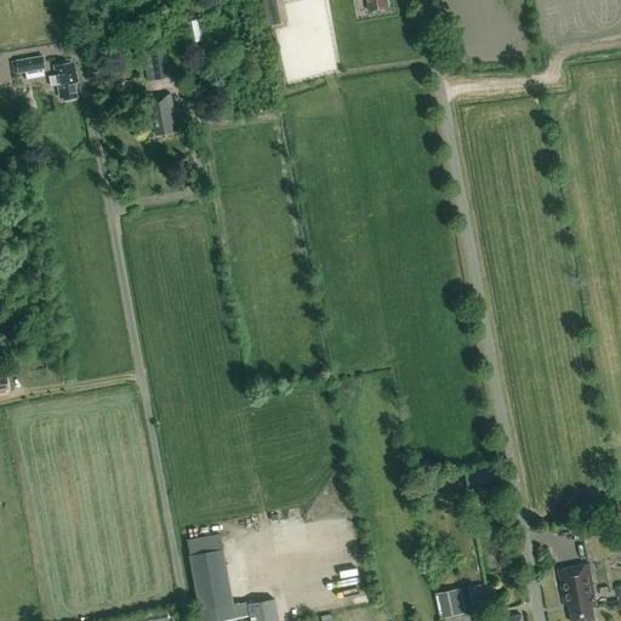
[(266,0),(272,24),(288,21),(283,0),(266,0)]
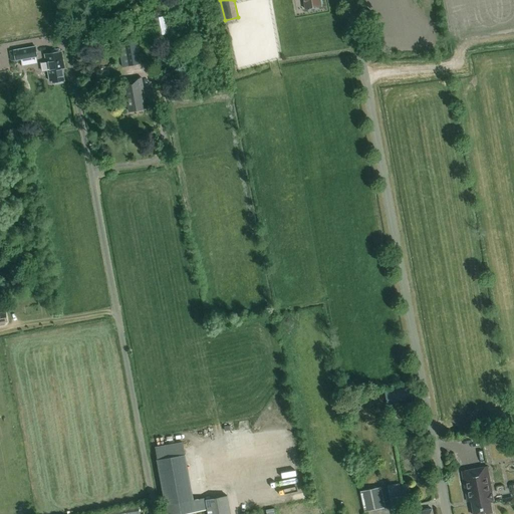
[(303,0),(306,11),(322,8),(320,0),(303,0)]
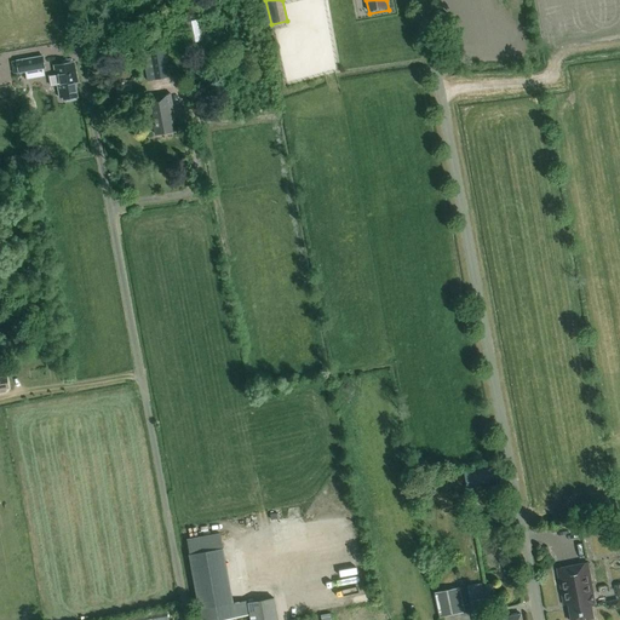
[(183,22),(187,44),(202,41),(199,19),(183,22)]
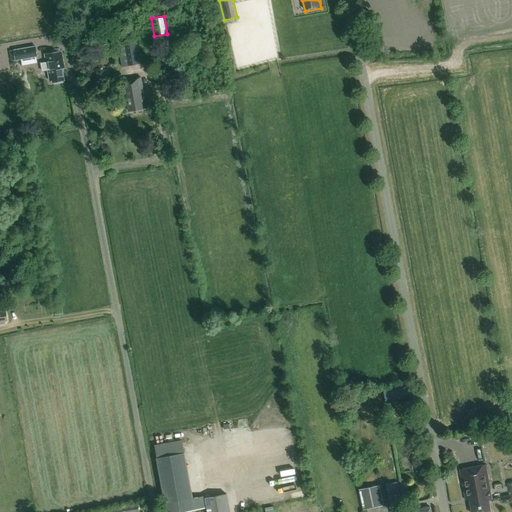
[(138,64),(135,42),(118,45),(121,67),(138,64)]
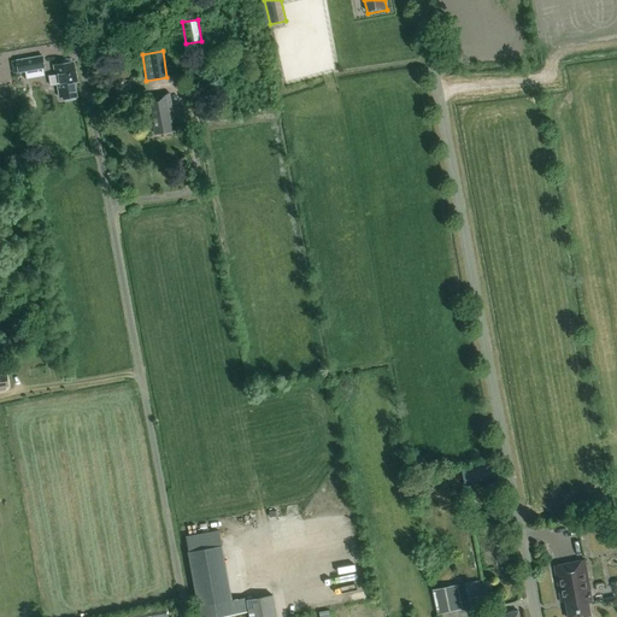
[(42,56),(11,62),(13,74),(45,69),(42,56)]
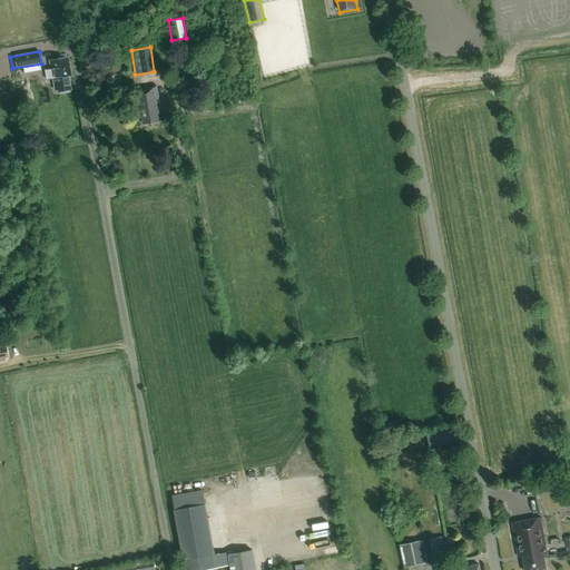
[(60,94),(70,91),(69,88),(71,88),(69,76),(71,75),(68,57),(67,58),(66,53),(57,56),(57,59),(49,61),(51,69),(46,70),(47,79),(52,78),(55,89),(58,89),(58,91),(59,90),(60,94)]
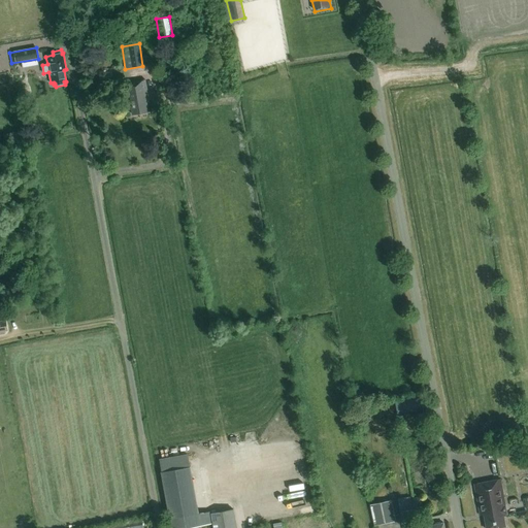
[(112,59),(111,51),(101,53),(103,65),(112,63),(111,59),(112,59)]
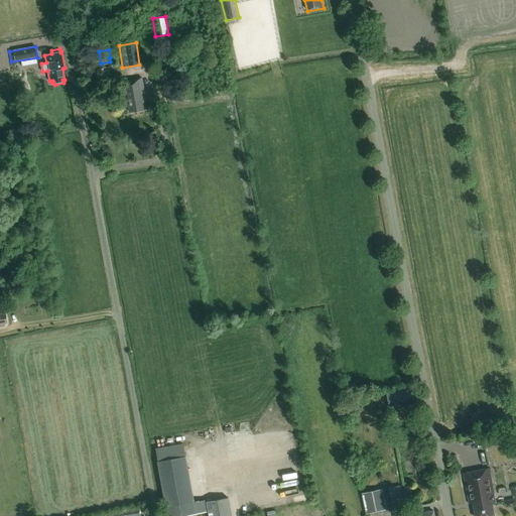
[(144,103),(146,102),(142,80),(121,84),(123,95),(125,94),(126,101),(127,101),(129,114),(145,111),(144,103)]
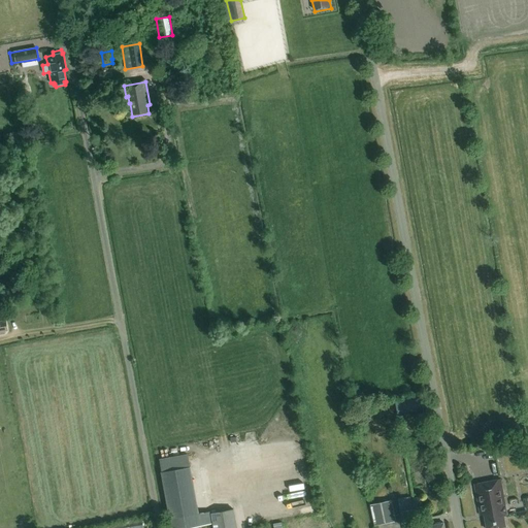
[(397,414),(407,413),(406,403),(395,405),(397,414)]
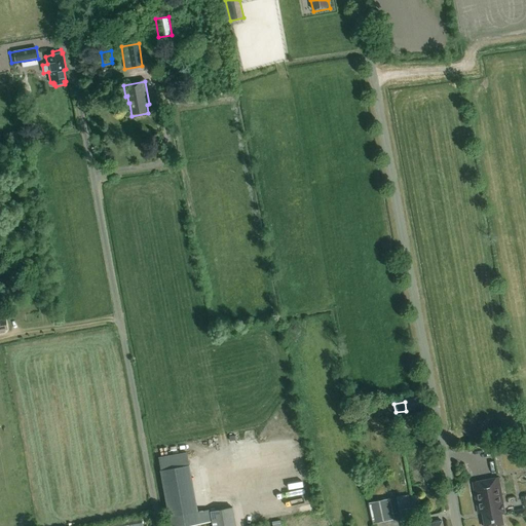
[(189,464),(160,471),(170,525),(186,525),(211,522),(209,510),(197,512),(189,464)]
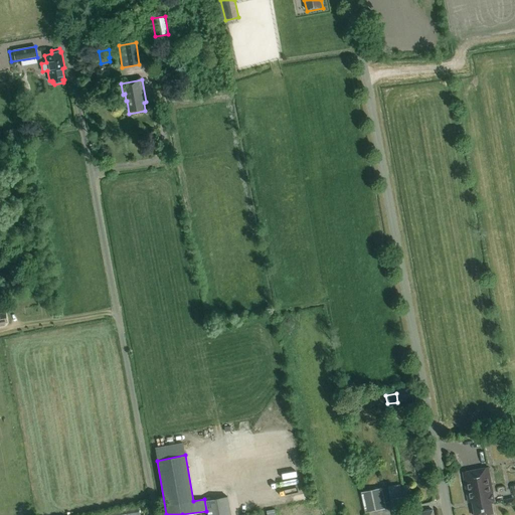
[(462,473),(468,503),(472,502),(474,514),(485,514),(493,514),(491,503),(494,503),(488,468),(462,473)]
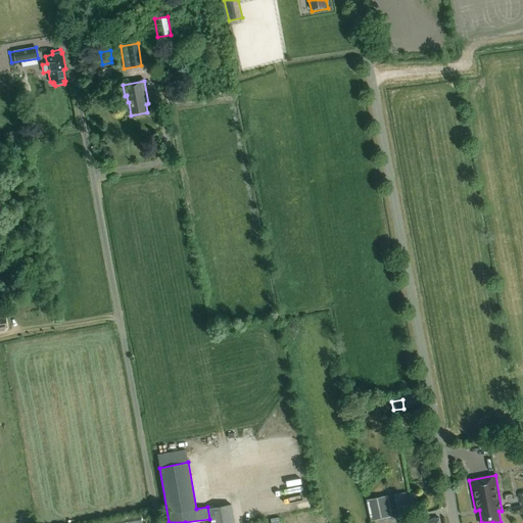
[(412,522),(406,491),(394,494),(399,522),(412,522)]
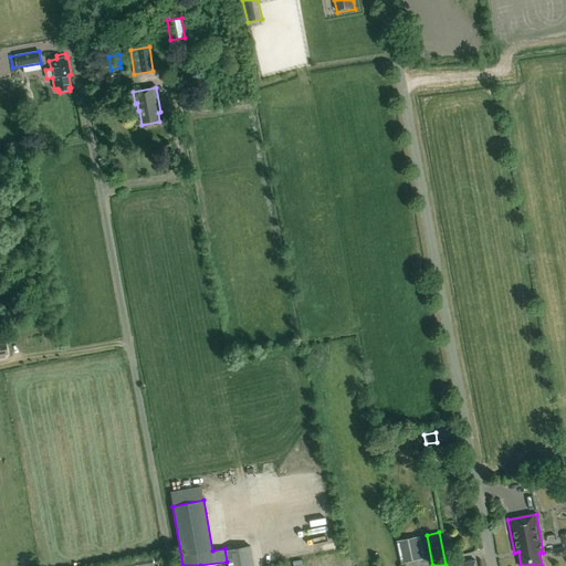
[(397,541),(401,564),(423,559),(419,536),(397,541)]
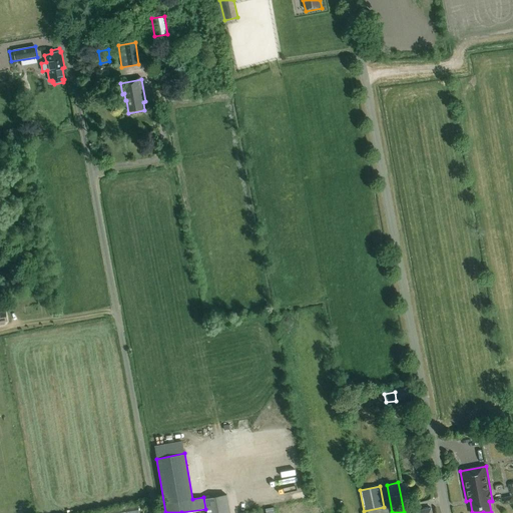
[(204,498),(206,512),(229,512),(226,494),(204,498)]
